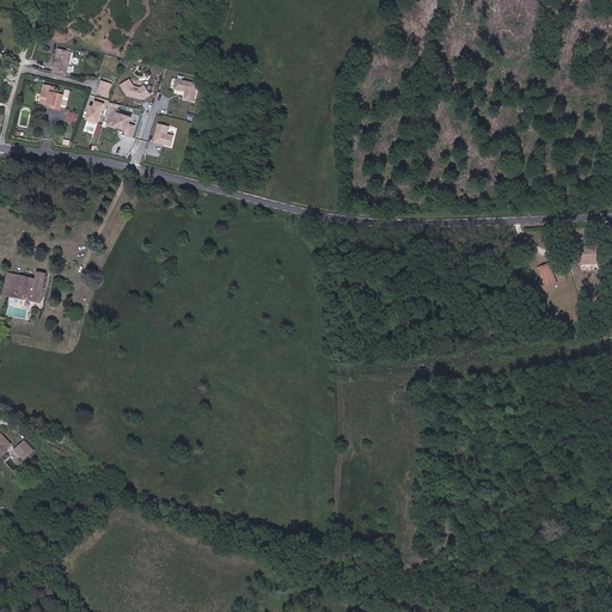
[(63,78),(68,54),(55,50),(50,74),(63,78)]
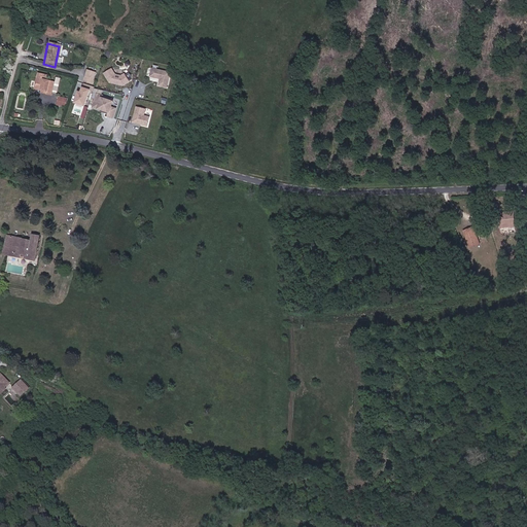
[(171,72),(149,67),(147,77),(159,79),(156,85),(168,88),(171,72)]
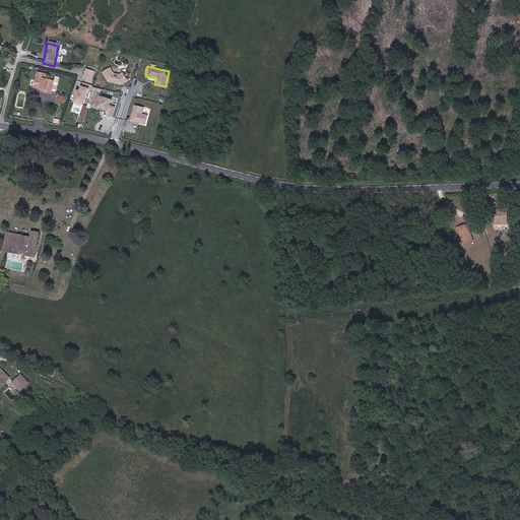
[(109,67),(100,72),(107,82),(121,85),(128,82),(123,72),(119,74),(114,73),(109,67)]
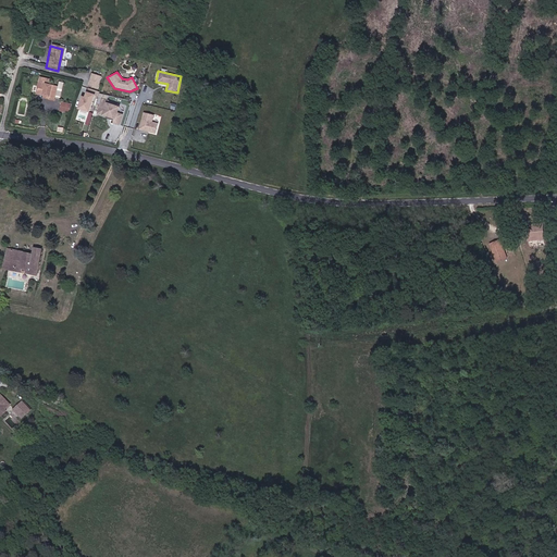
[(101,77),(94,75),(90,87),(98,89),(101,77)]
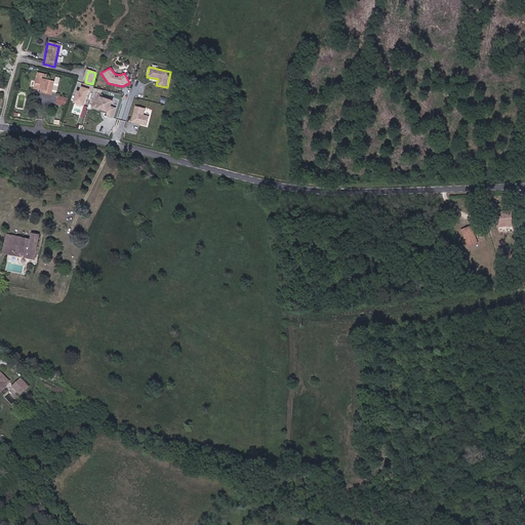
[(42,91),(45,92),(44,95),(52,96),(54,82),(45,80),(46,75),(37,74),(34,90),(42,91)]
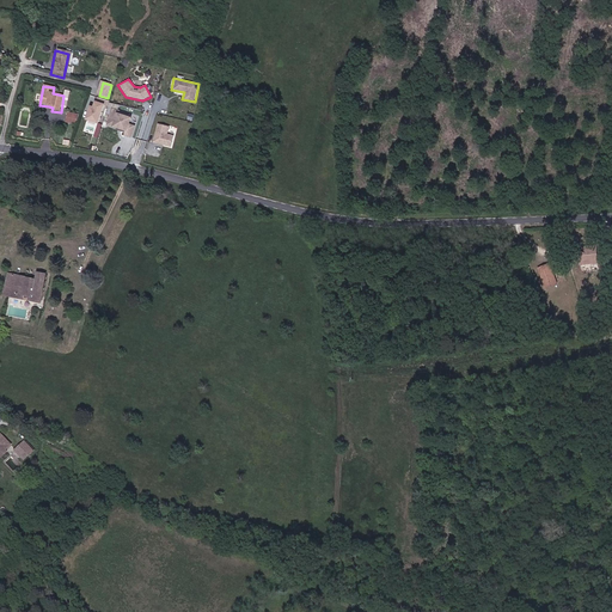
[(93,104),(89,120),(103,123),(109,104),(99,101),(98,106),(93,104)]
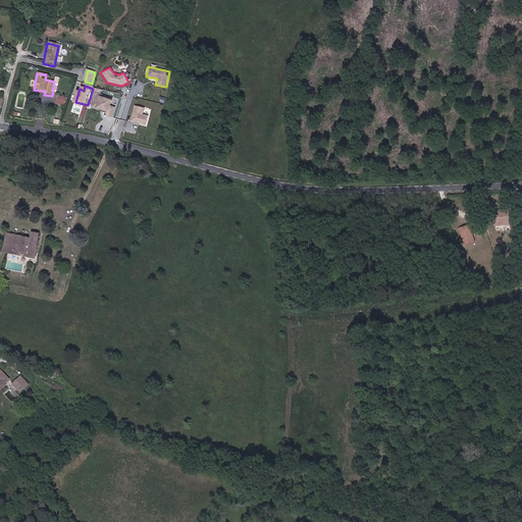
[(102,94),(95,92),(90,107),(106,112),(104,115),(111,118),(115,107),(110,106),(111,100),(101,97),(102,94)]
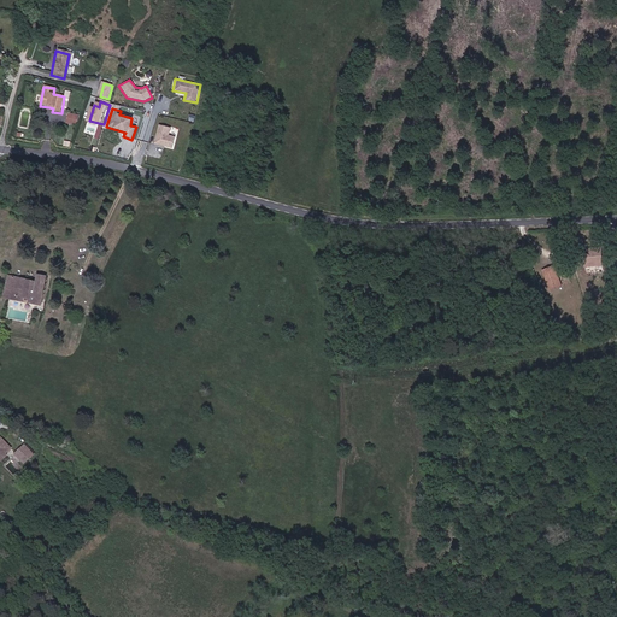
[(170,128),(158,124),(153,144),(172,148),(175,136),(169,134),(170,128)]
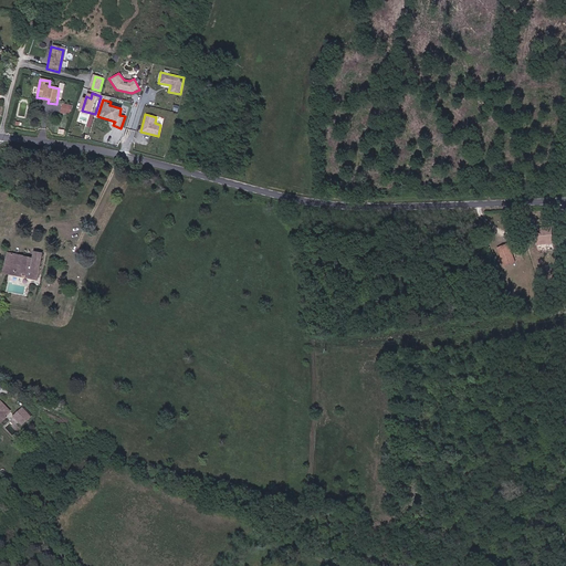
[(538,238),(540,248),(556,245),(554,230),(543,231),(544,237),(538,238)]
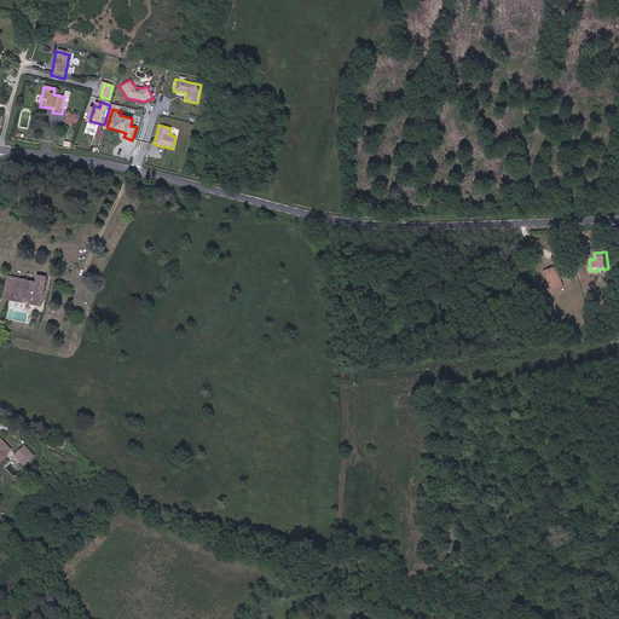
[(567,285),(557,266),(545,271),(555,291),(567,285)]
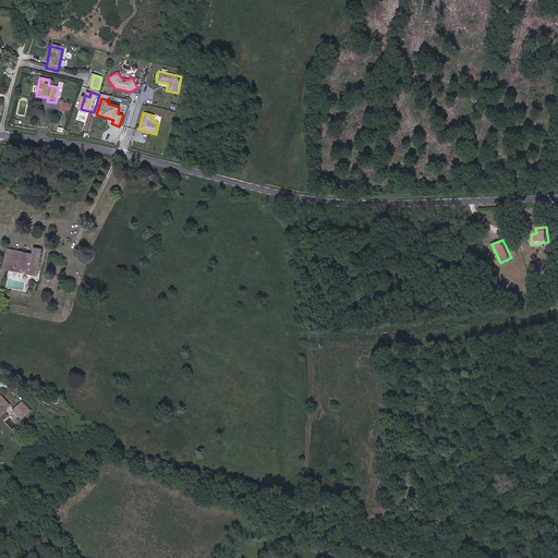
[(26,247),(25,254),(26,254),(35,255),(33,266),(39,267),(43,251),(26,247)]
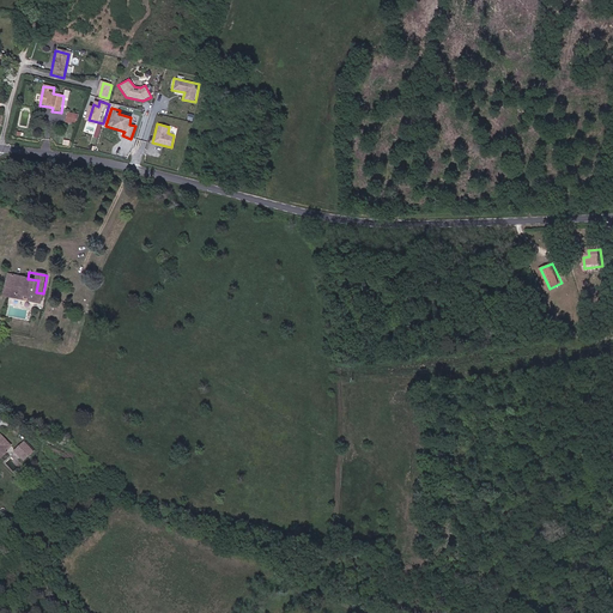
[(28,279),(16,277),(13,287),(6,286),(4,298),(24,302),(29,279),(28,279)]
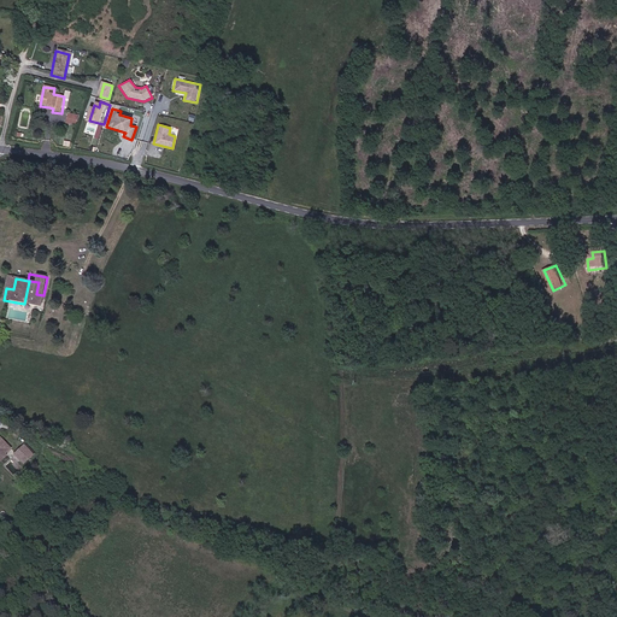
[(29,281),(24,304),(41,307),(43,295),(36,294),(39,282),(29,281)]
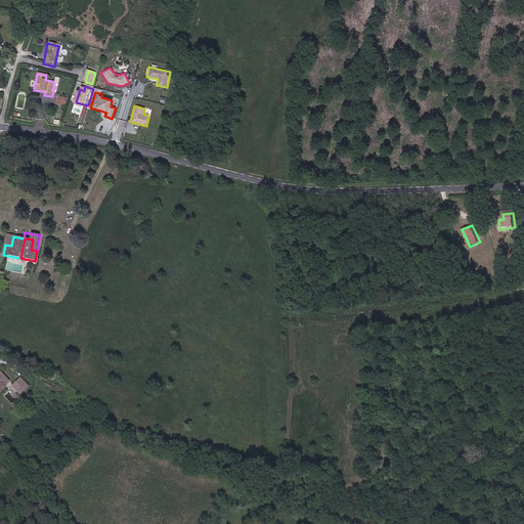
[(7,384),(10,380),(1,372),(0,372),(0,390),(1,393),(5,388),(4,387),(7,384)]
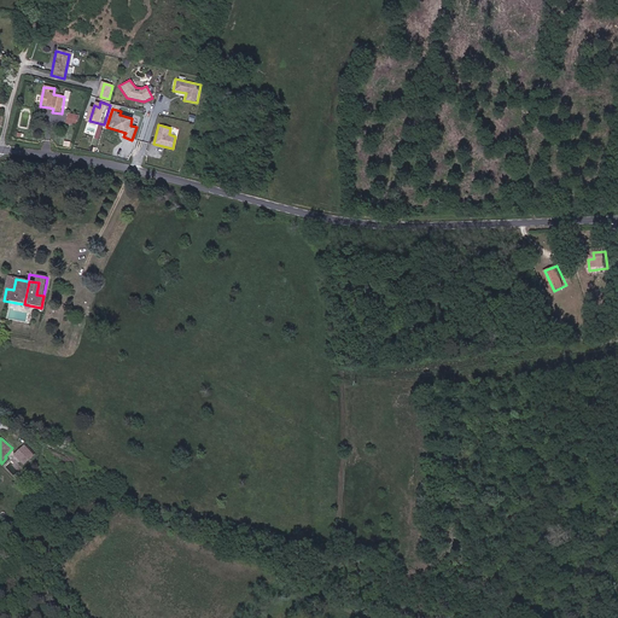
[(25,443),(15,454),(27,464),(36,453),(25,443)]
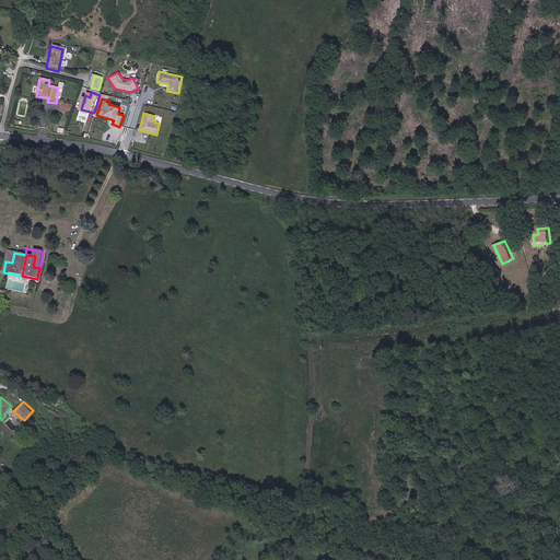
All buildings are outlined.
